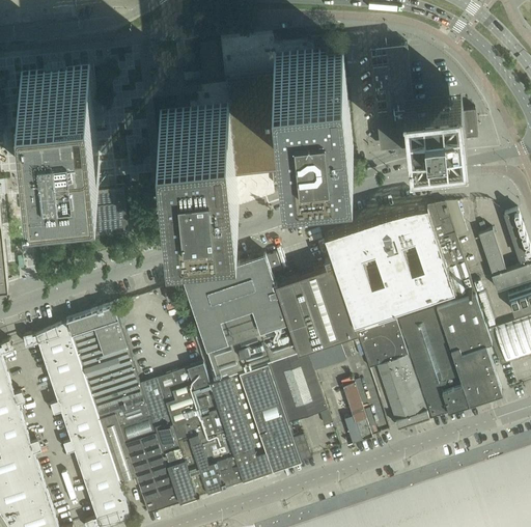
[(354,149),(343,50),(283,57),(281,37),(200,47),(206,101),(200,101),(201,107),(179,110),(179,115),(161,117),(170,213),(240,206),(234,159),(241,159),(241,162),(256,160),(257,161),(257,162),(258,162),(259,162),(260,162),(261,161),(262,161),(262,160),(278,158),(276,133),(282,132),(284,157),(294,156),(354,149)]
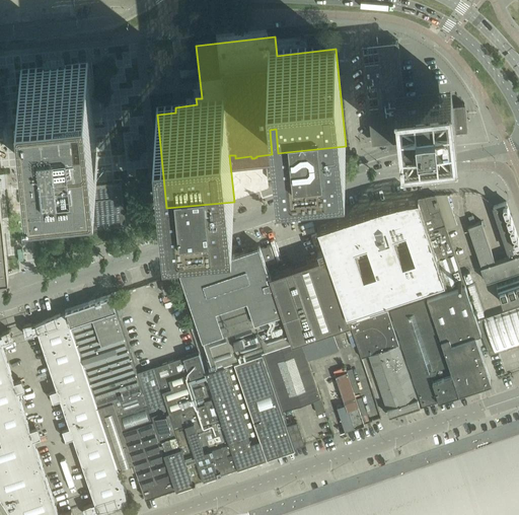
[(467,134),(464,107),(453,108),(451,89),(403,94),(403,91),(404,91),(404,90),(405,89),(405,88),(404,87),(403,87),(403,86),(402,86),(398,45),(371,47),(362,48),(372,146),(381,145),(397,143),(398,152),(457,145),(456,135),(467,134)]
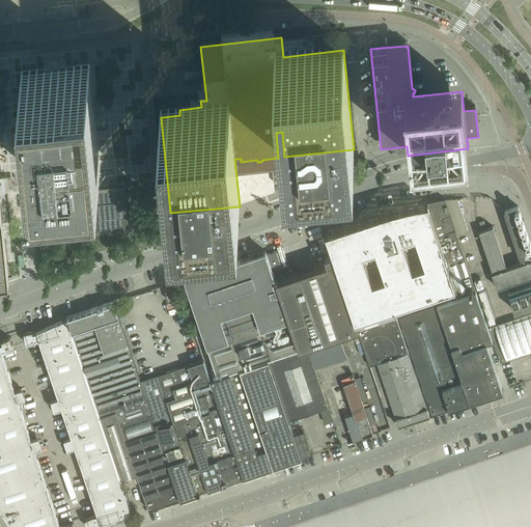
[(21,76),(27,137),(31,175),(38,174),(95,168),(101,168),(90,70),(21,76)]
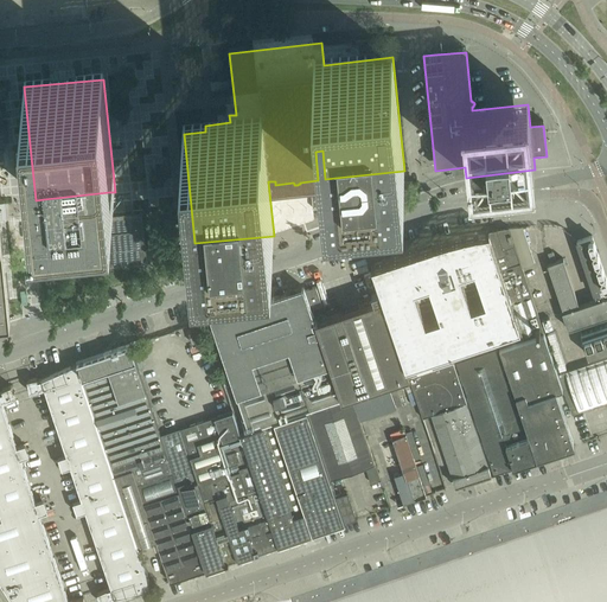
[(109,192),(44,199),(48,228),(112,221),(109,192)]
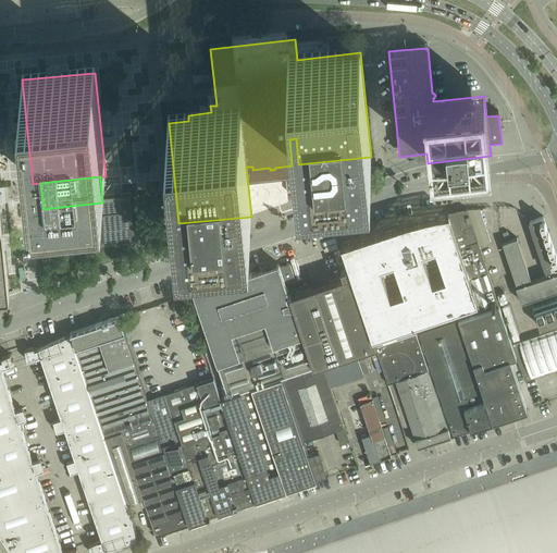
[(285,180),(286,185),(287,196),(318,193),(317,176),(285,180)]
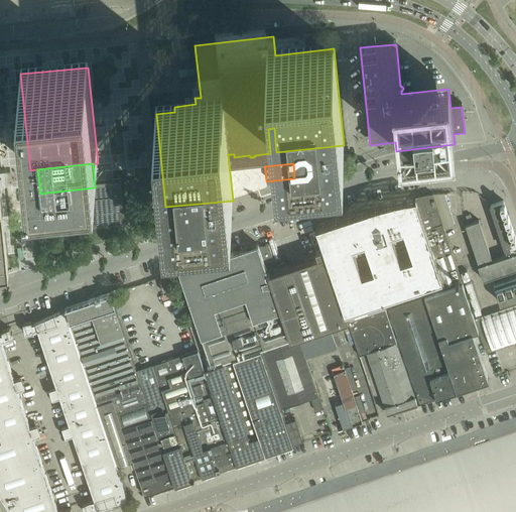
[(95,187),(40,194),(36,194),(40,238),(129,229),(125,185),(95,187)]
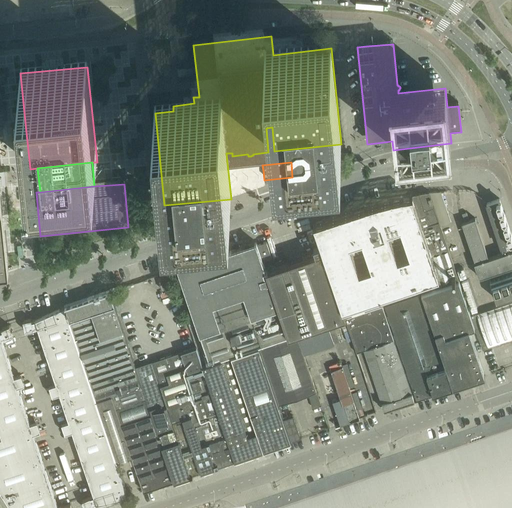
[(0,278),(9,278),(0,192),(0,278)]
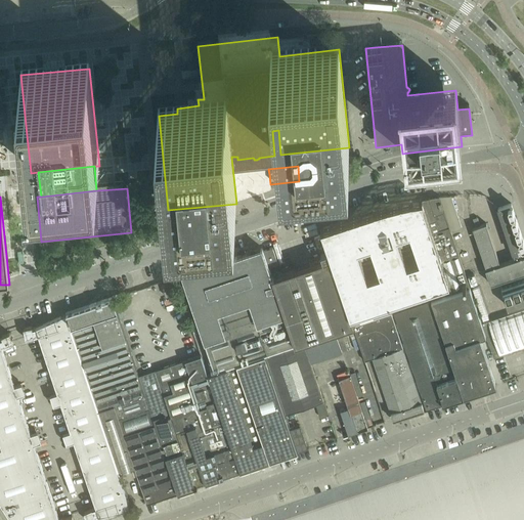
[(395,314),(430,303),(451,296),(469,290),(466,279),(444,215),(439,201),(429,202),(420,204),(409,205),(399,207),(387,211),(374,215),(333,228),(320,232),(328,251),(353,329),(395,314)]
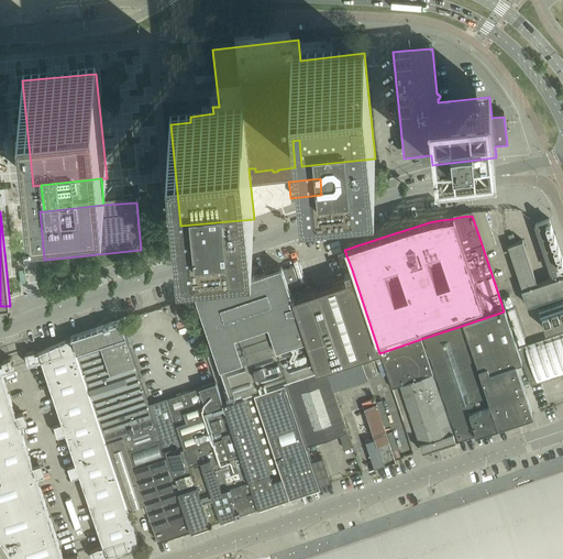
[(527,309),(562,297),(562,264),(549,223),(534,228),(553,283),(537,288),(522,244),(508,250),(522,293),(521,293),(527,309)]
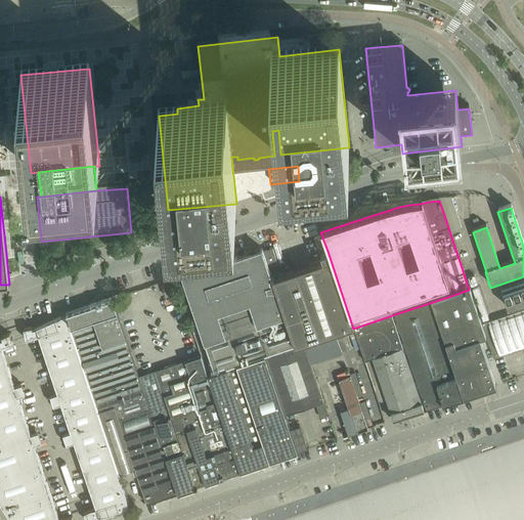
[(353,329),(328,251),(319,253),(323,263),(293,273),(292,269),(281,272),(284,277),(272,280),(295,348),(353,329)]
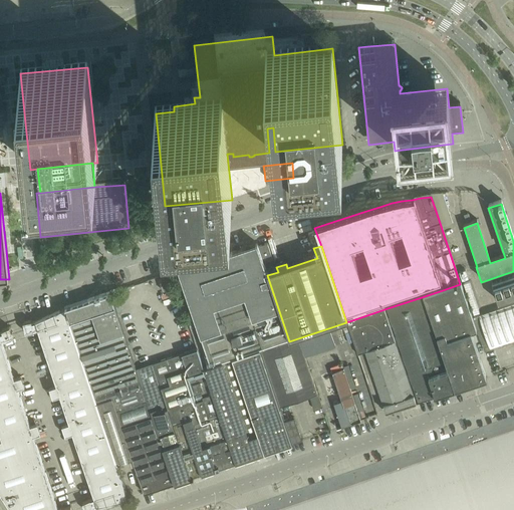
[(289,341),(267,275),(264,265),(273,262),(268,247),(258,250),(258,248),(179,274),(211,367),(289,341)]
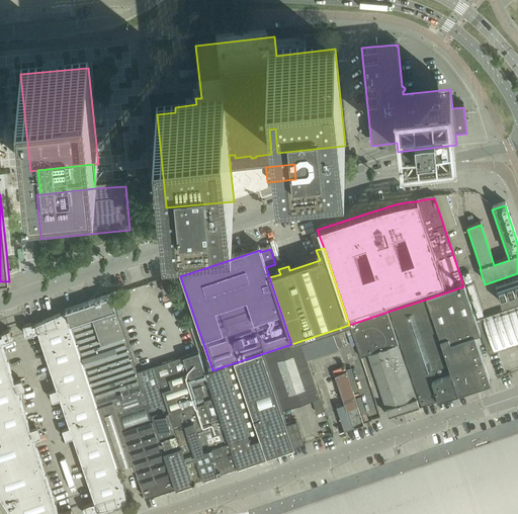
[(462,277),(465,286),(472,284),(469,275),(462,277)]
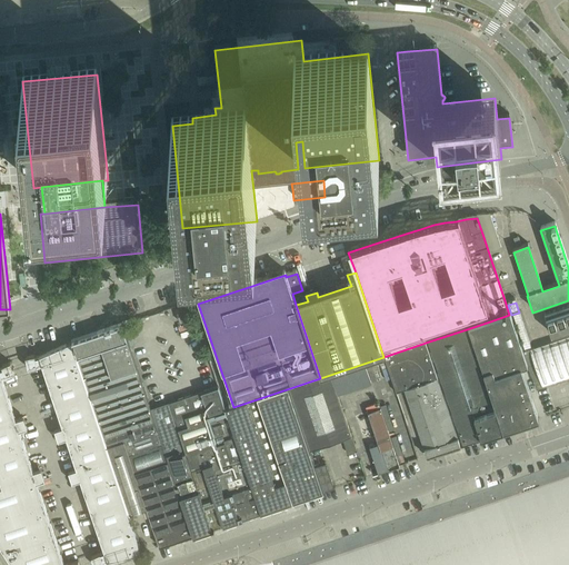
[(551,338),(568,331),(568,308),(545,317),(551,338)]
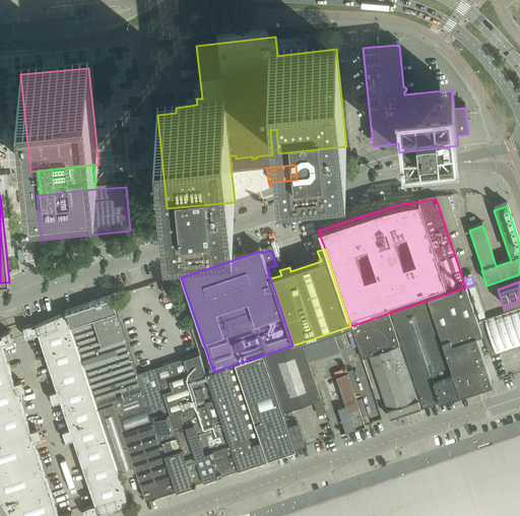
[(169,283),(168,282),(159,284),(165,298),(173,296),(171,289),(173,289),(171,282),(169,283)]
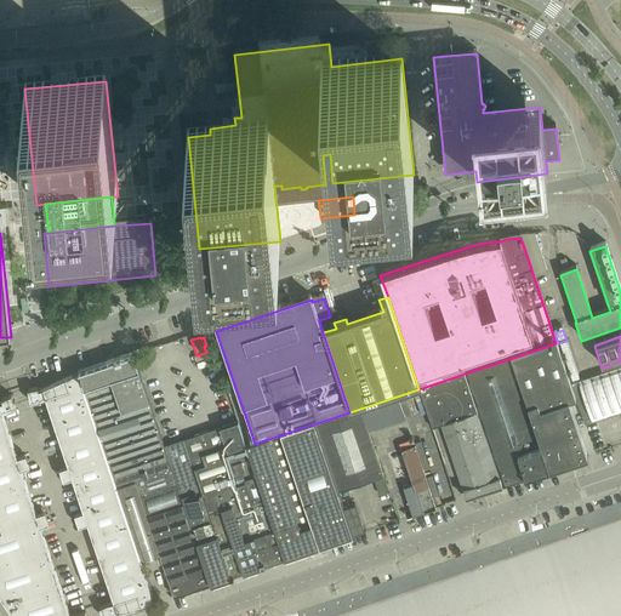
[(535,351),(510,359),(550,474),(588,461),(569,404),(576,403),(571,387),(556,343),(535,351)]
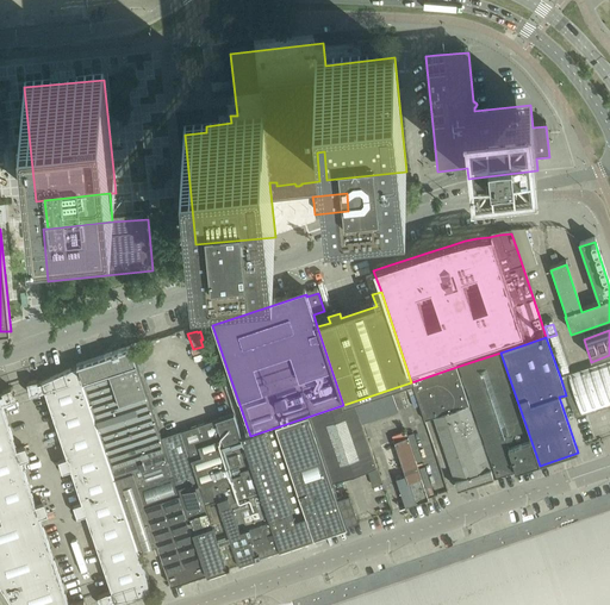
[(556,338),(551,341),(562,378),(570,375),(556,338)]
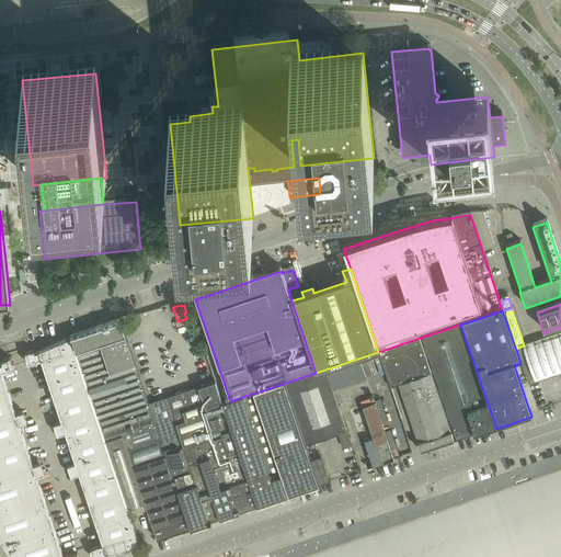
[(121,324),(71,340),(105,444),(123,439),(156,428),(149,406),(126,339),(121,324)]
